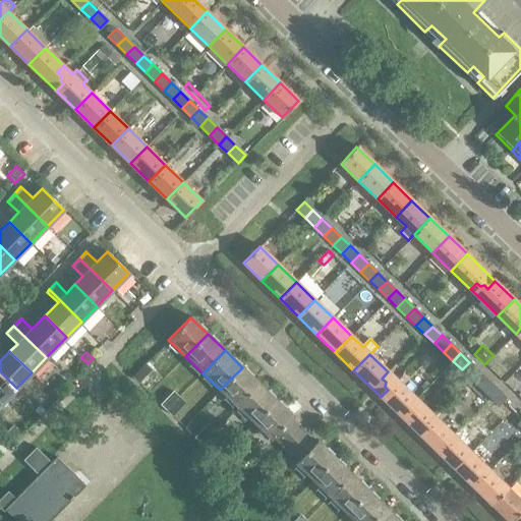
[(478,371),(469,362),(462,369),(471,379),(478,371)]
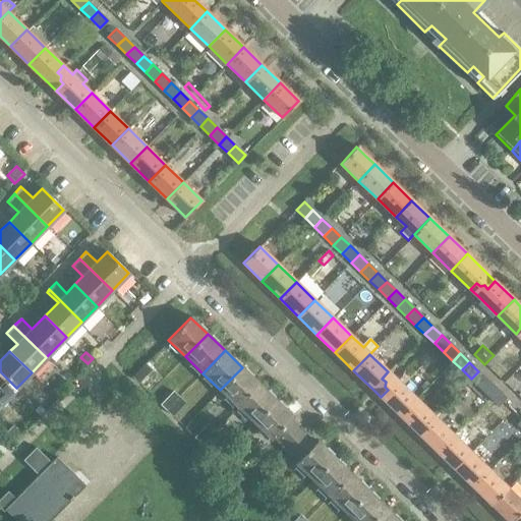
[(145,364),(132,378),(138,383),(151,369),(145,364)]
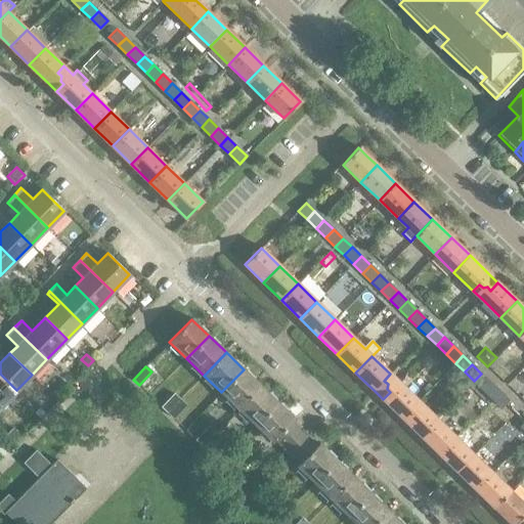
[(260,386),(244,369),(221,392),(238,408),(260,386)]
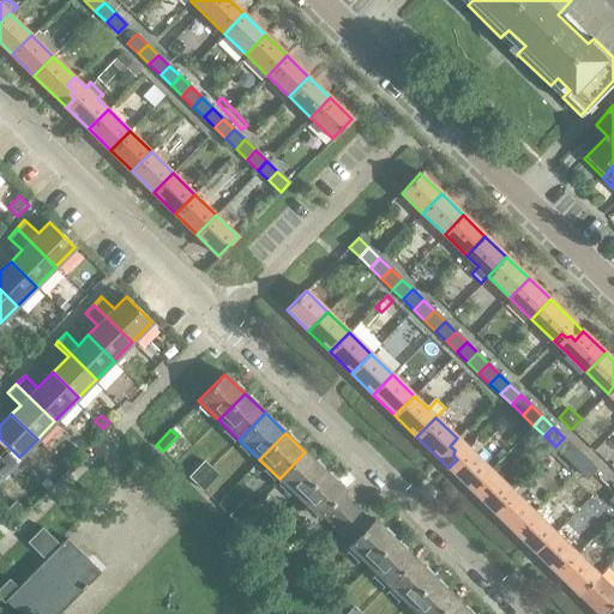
[(0,476),(7,469),(14,476),(24,467),(17,459),(19,457),(0,438),(0,476)]
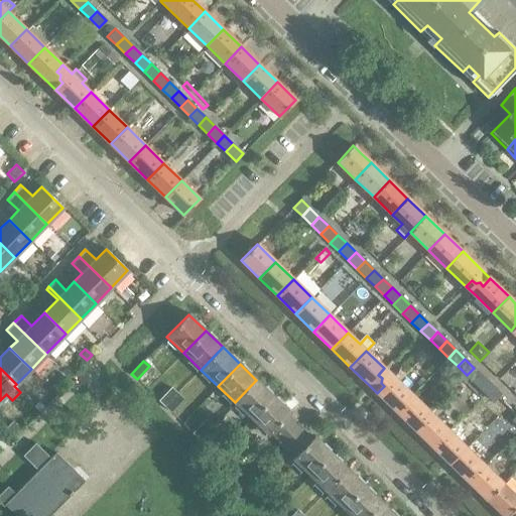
[(384,386),(377,393),(395,411),(411,394),(393,377),(384,368),(378,375),(382,378),(381,383),(384,386)]
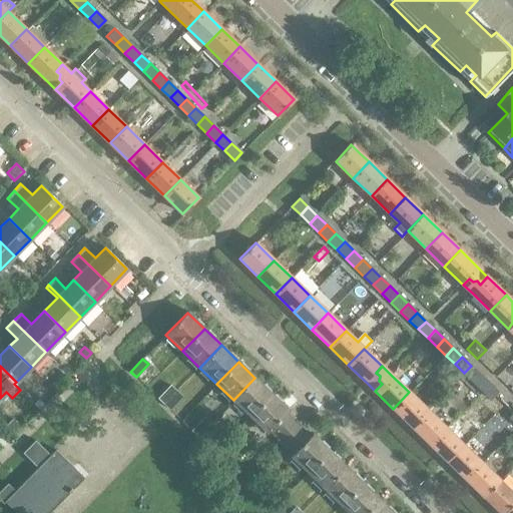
[(473,382),(480,374),(471,366),(464,373),(473,382)]
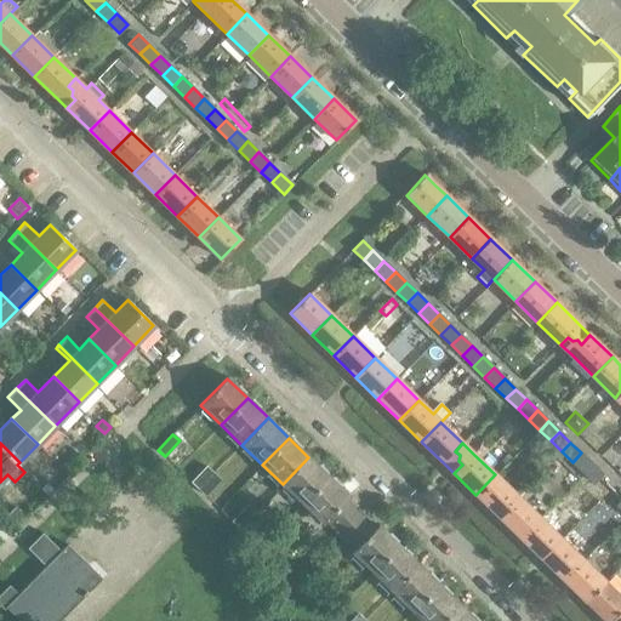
[(592,463),(581,453),(573,462),(584,473),(592,463)]
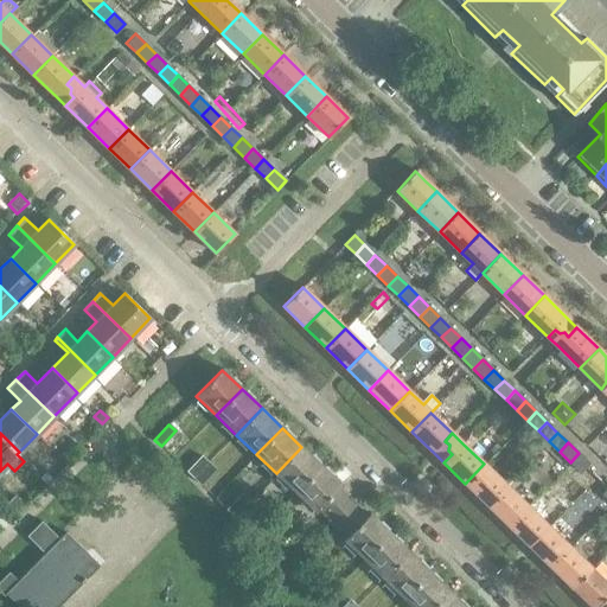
[(321,467),(301,447),(276,473),(296,493),(321,467)]
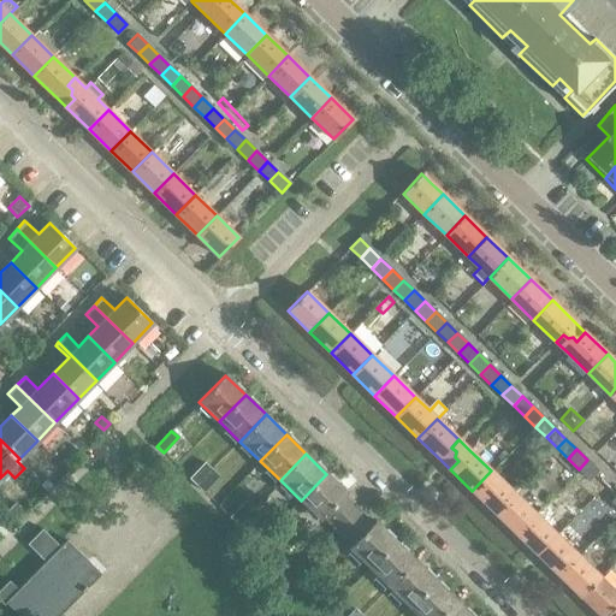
[(599,471),(587,460),(579,469),(590,480),(599,471)]
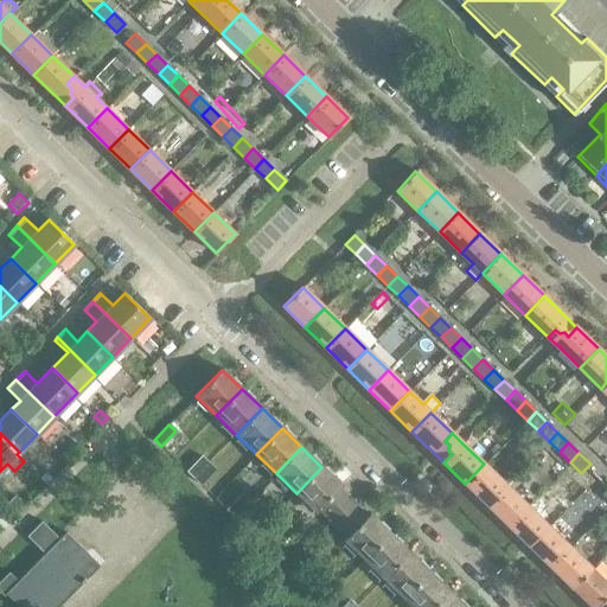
[(195,478),(209,464),(202,457),(187,472),(195,478)]
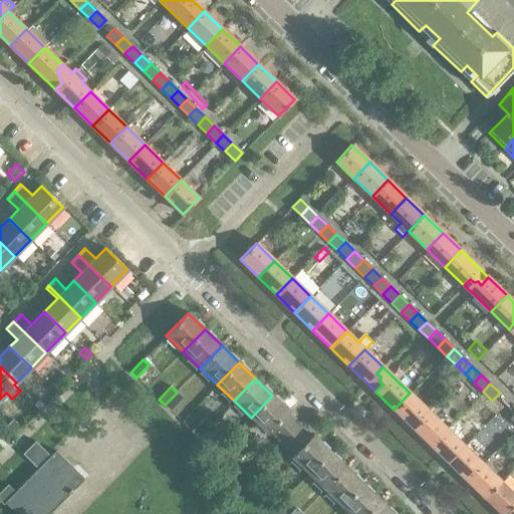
[(183,398),(177,393),(165,405),(171,411),(183,398)]
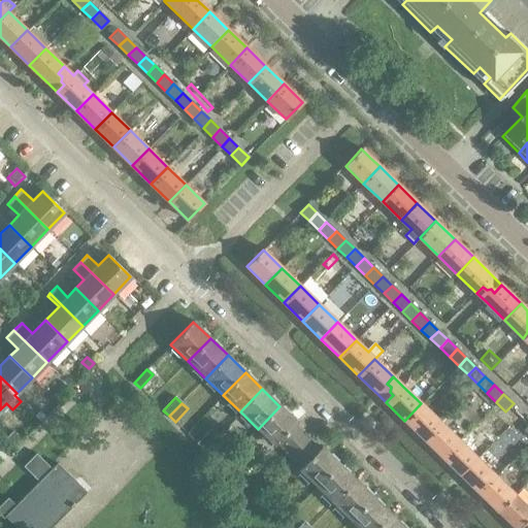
[(421,403),(404,421),(423,438),(439,422),(421,403)]
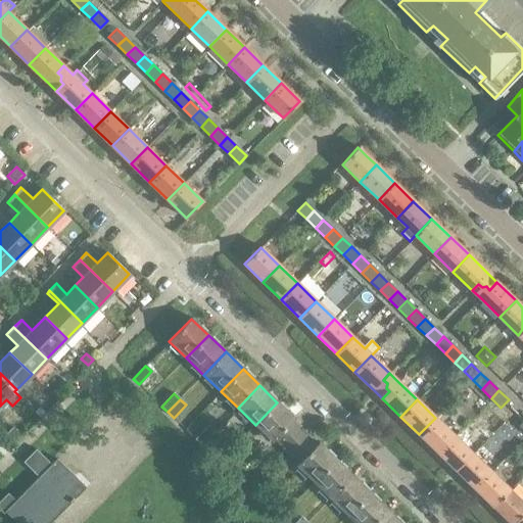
[(292,421),(294,419),(277,402),(255,425),(273,442),(274,440),(283,448),(301,430),(292,421)]
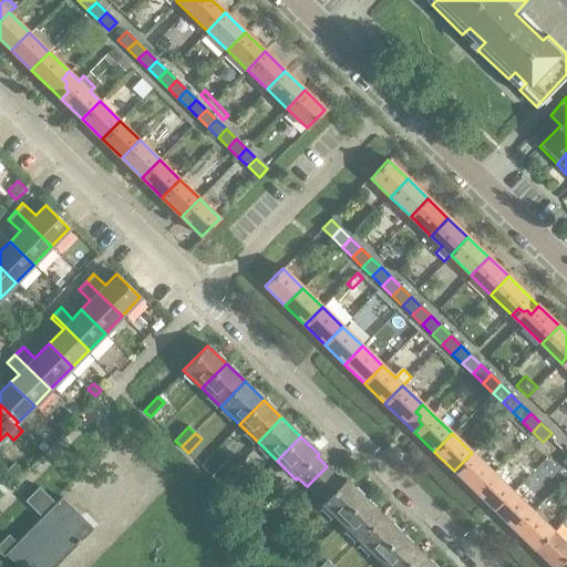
[(472,453),(454,471),(475,491),(492,473),(472,453)]
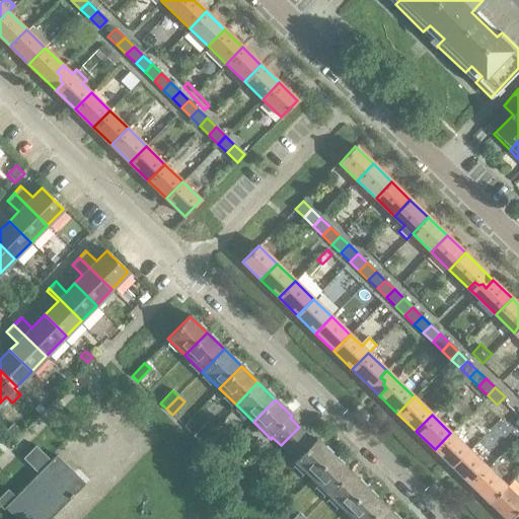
[(200,442),(213,429),(207,423),(195,436),(200,442)]
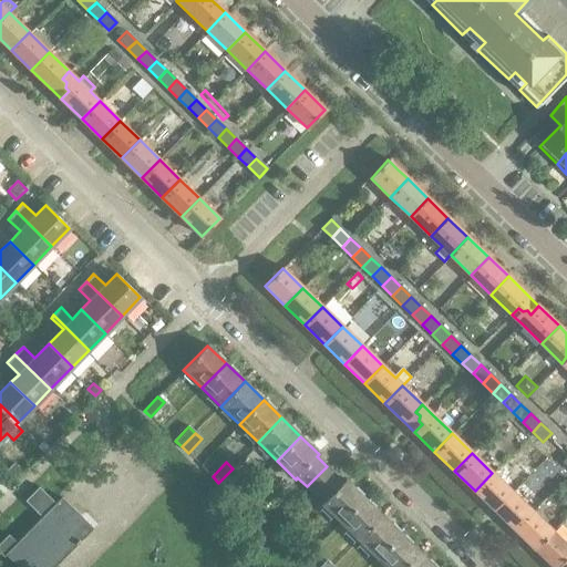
[(14,463),(4,473),(16,483),(26,473),(14,463)]
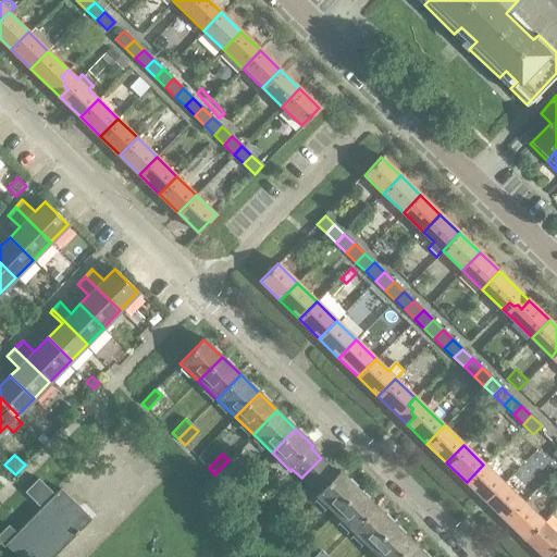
[(324,460),(321,458),(301,478),(305,481),(307,483),(326,463),(324,460)]
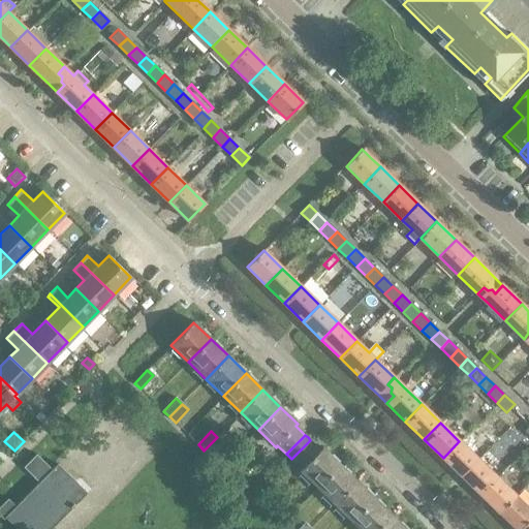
[(222,443),(217,437),(204,450),(210,456),(222,443)]
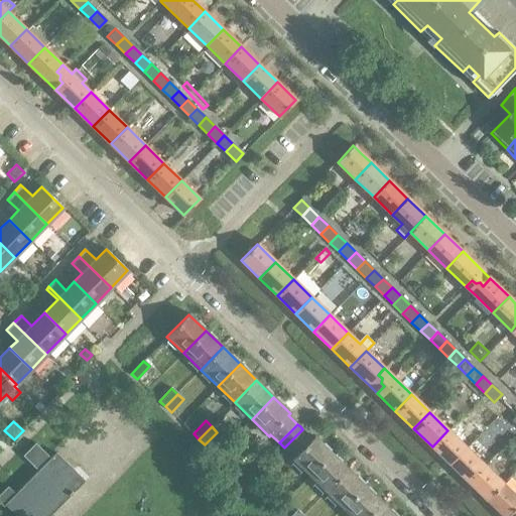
[(330,453),(315,439),(313,437),(312,438),(302,429),(284,447),(294,457),(292,459),(307,474),(330,453)]
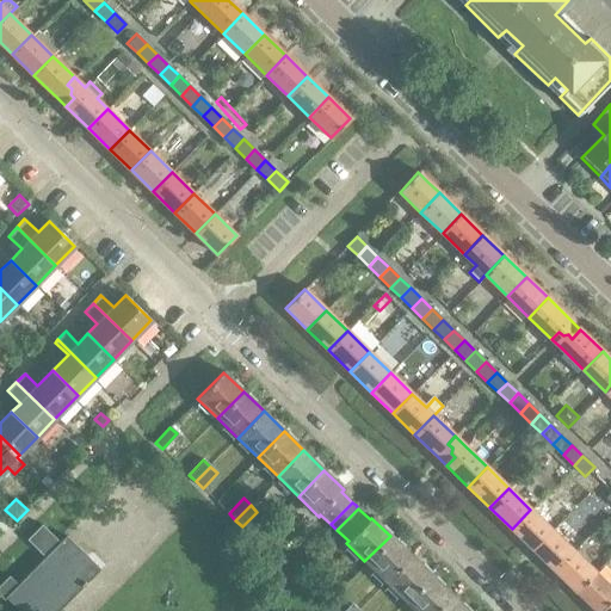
[(530,510),(512,529),(534,550),(551,530),(530,510)]
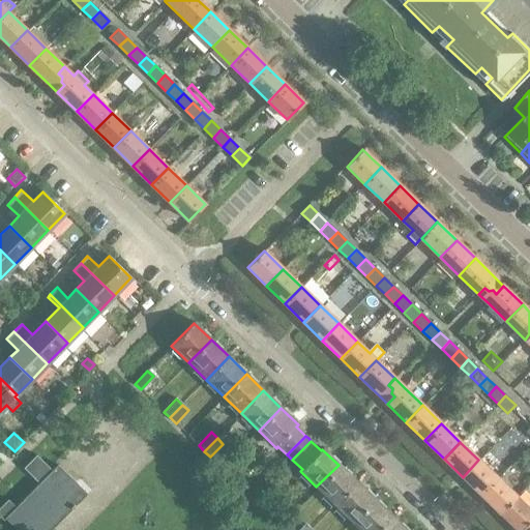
[(58,465),(57,466),(52,471),(36,455),(24,469),(38,483),(16,507),(7,500),(0,507),(0,517),(3,520),(4,519),(16,529),(51,529),(71,509),(72,509),(76,506),(75,506),(90,490),(85,484),(82,489),(58,465)]
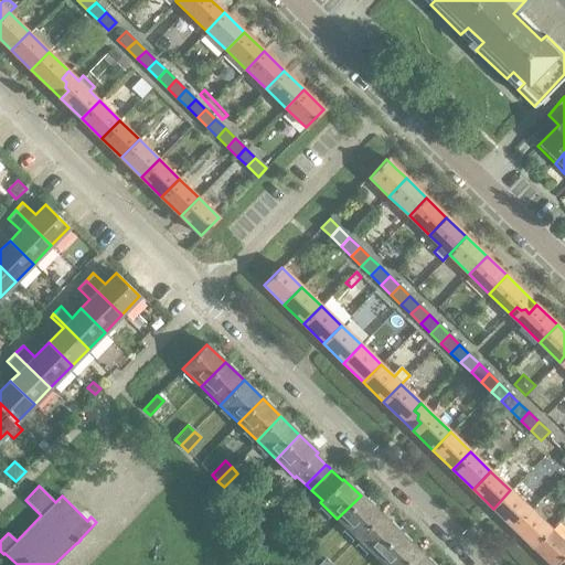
[(510,490),(493,509),(513,528),(530,510),(510,490)]
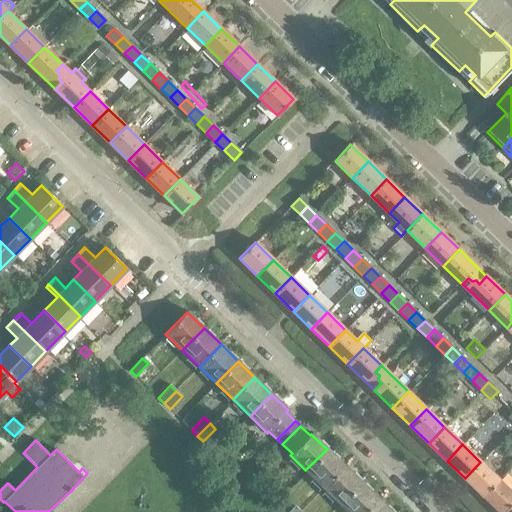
[(344,465),(327,449),(305,470),(322,487),(344,465)]
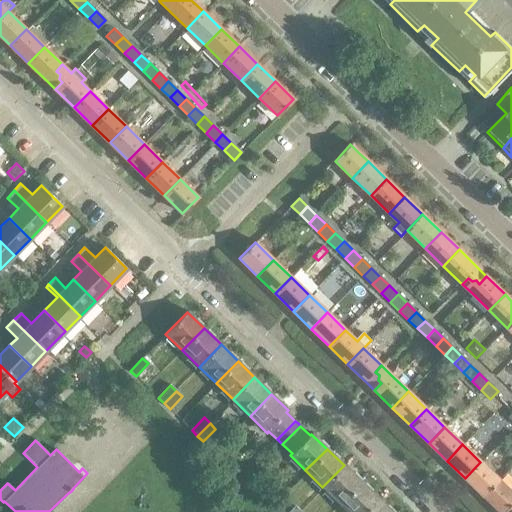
[(480,462),(465,478),(483,496),(499,479),(480,462)]
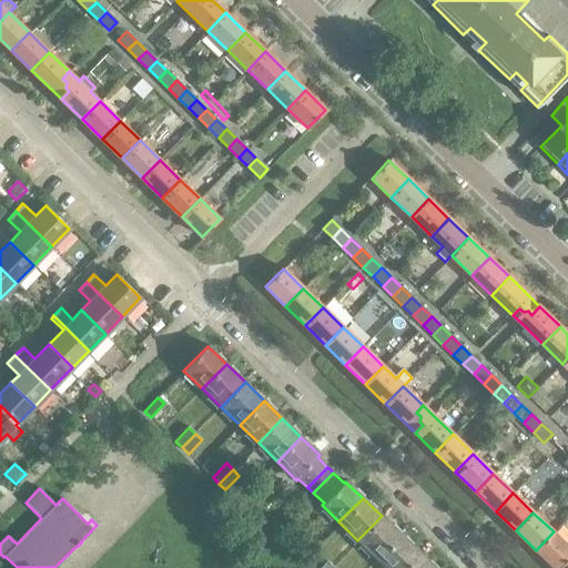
[(399,534),(382,516),(357,540),(376,558),(399,534)]
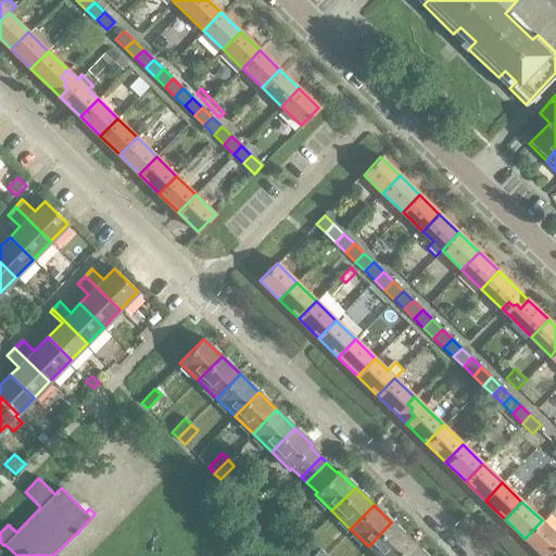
[(555,534),(542,520),(525,539),(542,555),(544,555),(555,544),(555,534)]
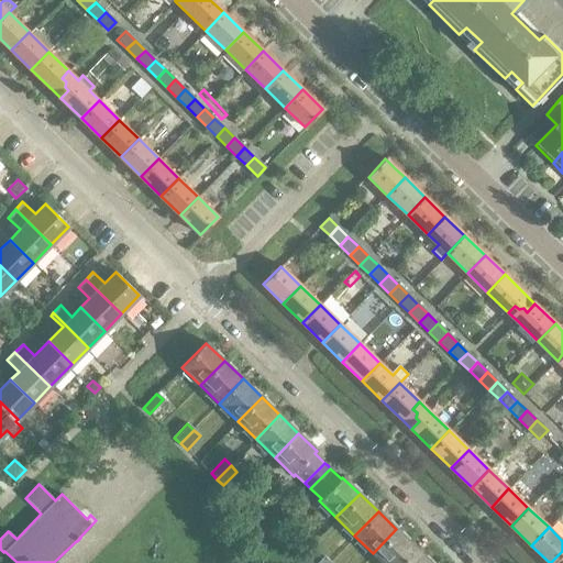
[(399,562),(415,548),(396,529),(373,553),(382,562),(399,562)]
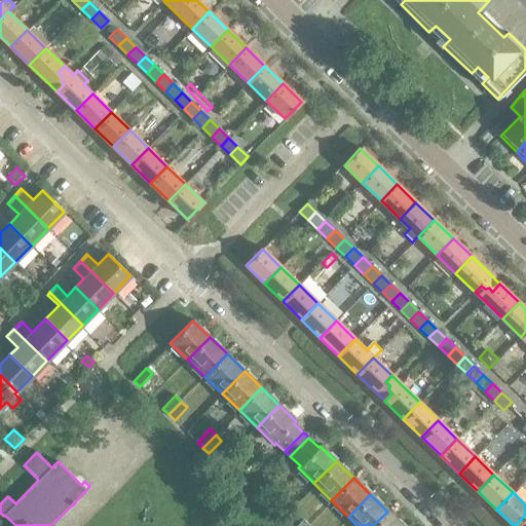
[(402,525),(387,512),(373,525),(402,525)]
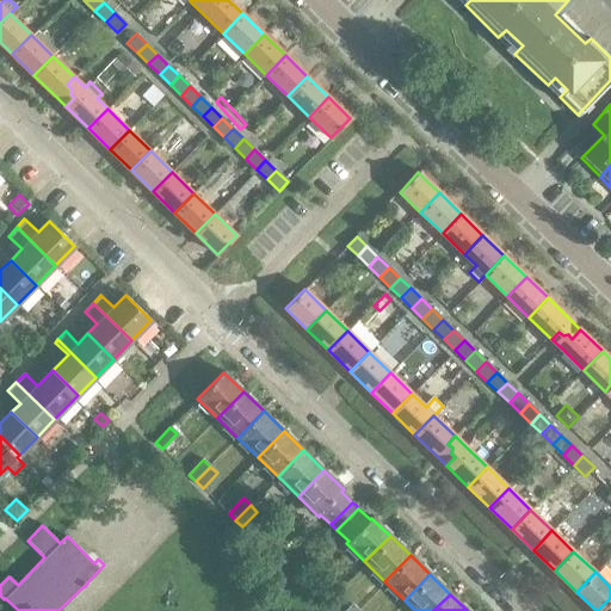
[(610,610),(610,598),(598,610),(610,610)]
